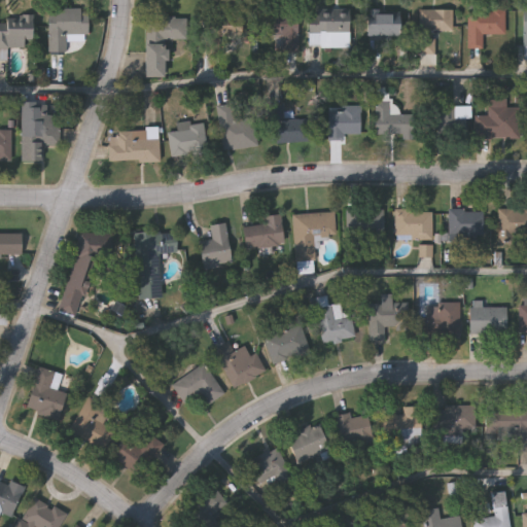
[(47,51),(47,9),(88,9),(88,35),(67,35),(67,51),(47,51)]
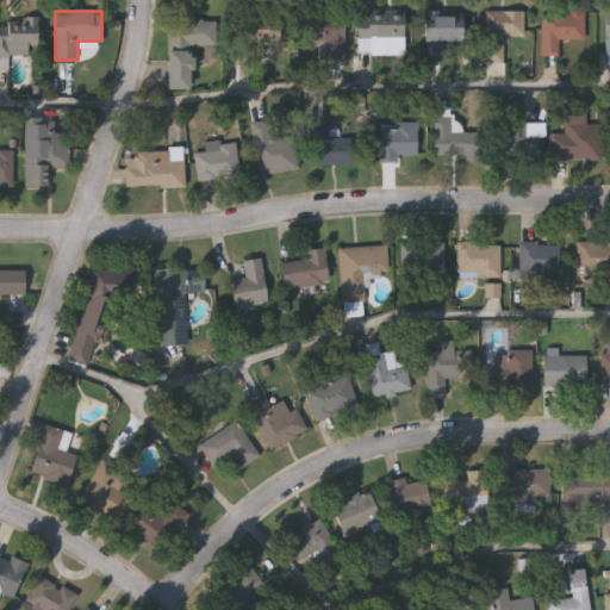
[(485,63),(485,12),(523,12),(523,38),(504,38),(503,63),(485,63)]
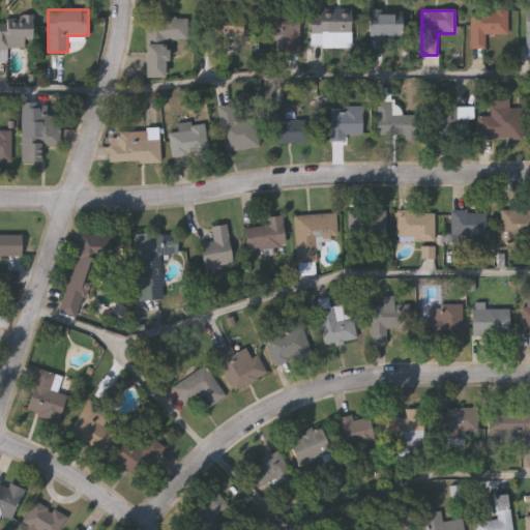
[(508,10),(508,35),(486,35),(486,49),(470,49),(470,10),(508,10)]
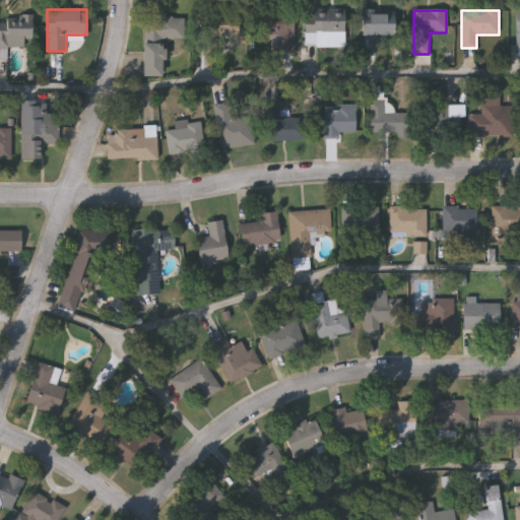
[(394,36),(362,36),(362,11),(394,11),(394,36)]
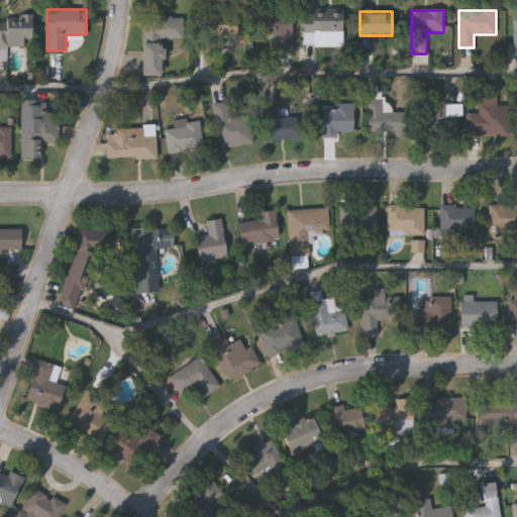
[(302,13),(342,13),(342,37),(326,37),(326,35),(316,35),(316,45),(302,45),(302,13)]
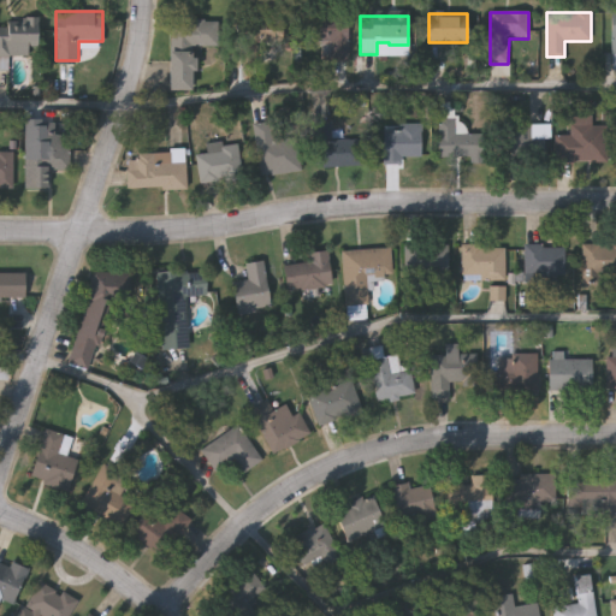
[(323,61),(323,42),(307,42),(307,18),(348,18),(348,61),(323,61)]
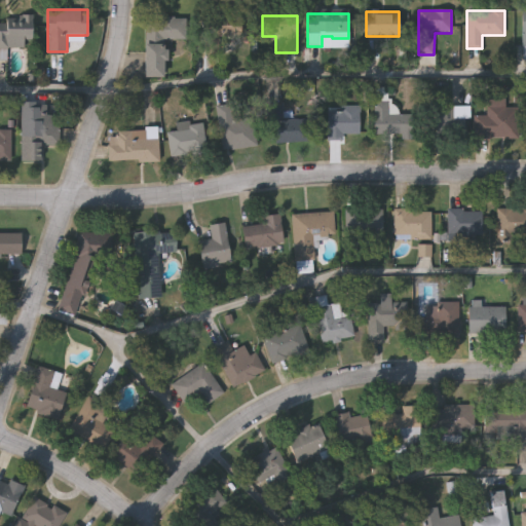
[(33,48),(0,48),(0,16),(33,16),(33,48)]
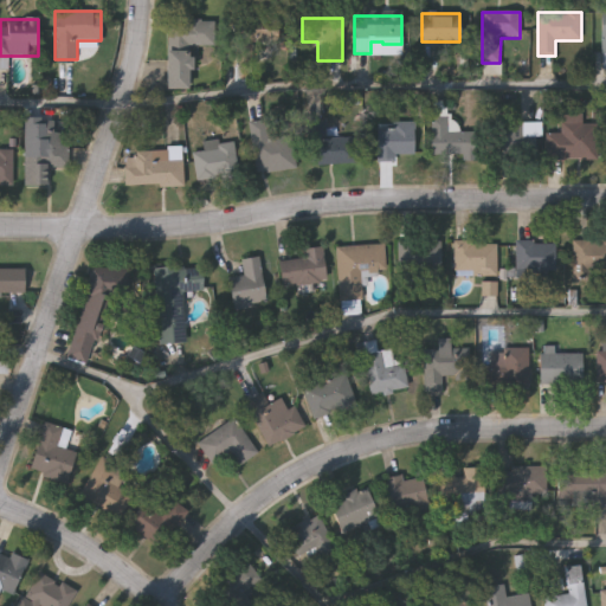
[(191,45),(191,89),(167,89),(167,20),(217,20),(216,46),(191,45)]
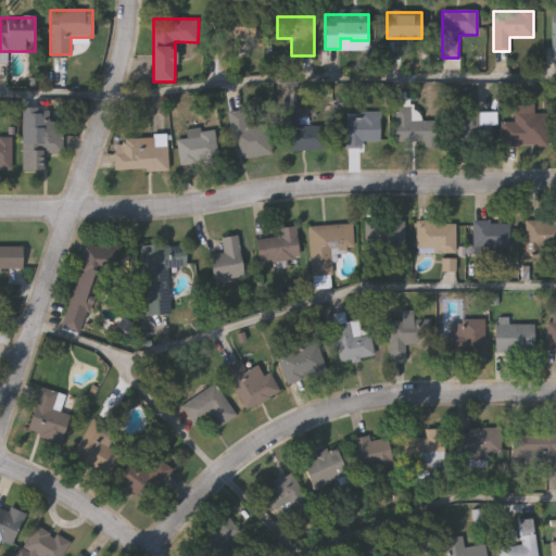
[(254,42),(214,42),(214,22),(254,22),(254,42)]
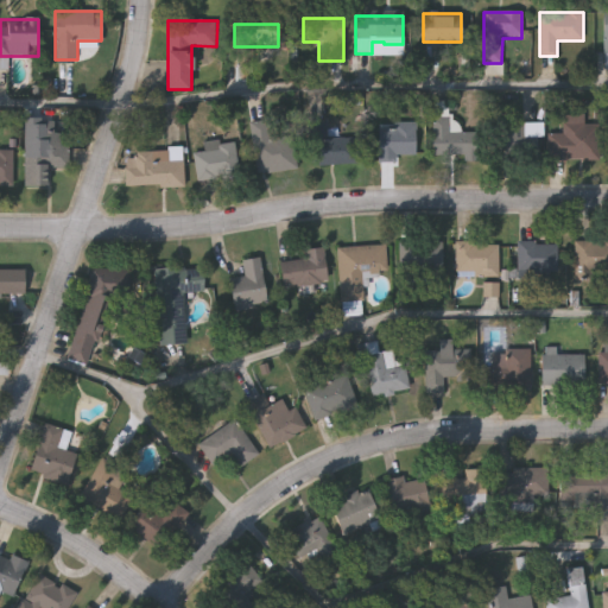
[(584,114),(584,122),(600,122),(599,160),(546,160),(548,134),(562,134),(563,114),(584,114)]
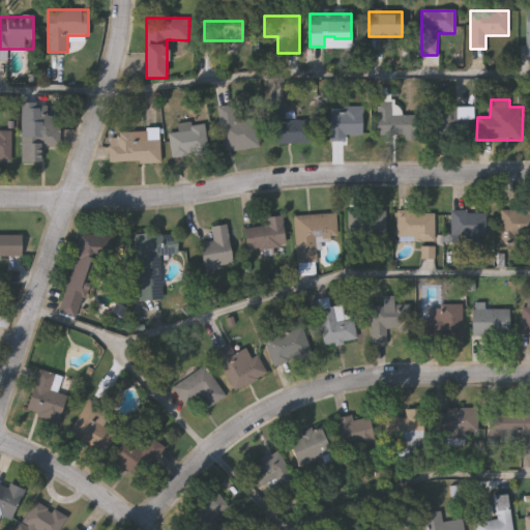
[(418,136),(377,136),(377,101),(392,101),(392,114),(418,114),(418,136)]
